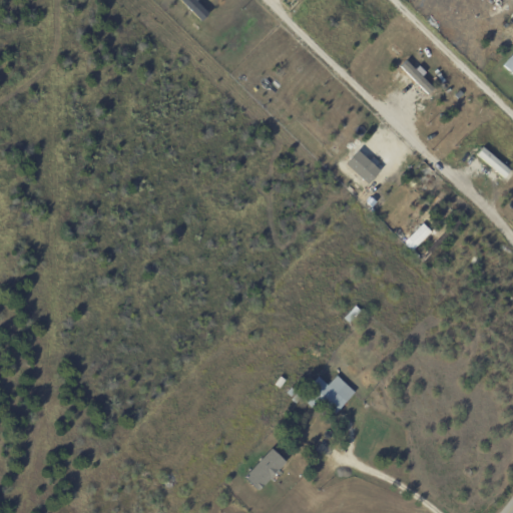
[(212,15),(200,2),(201,0),(183,0),(204,22),(212,15)]
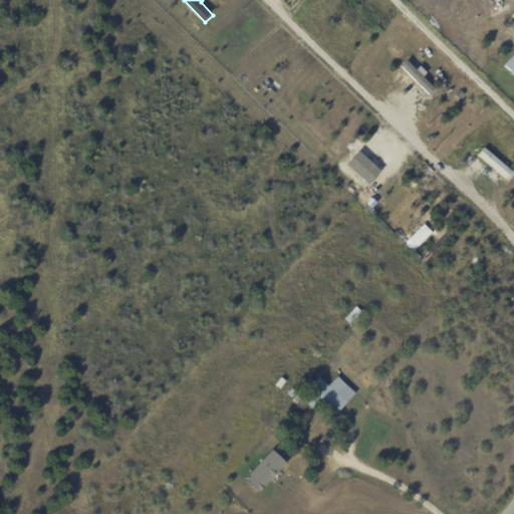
[(513,75),(505,67),(513,56),(513,75)]
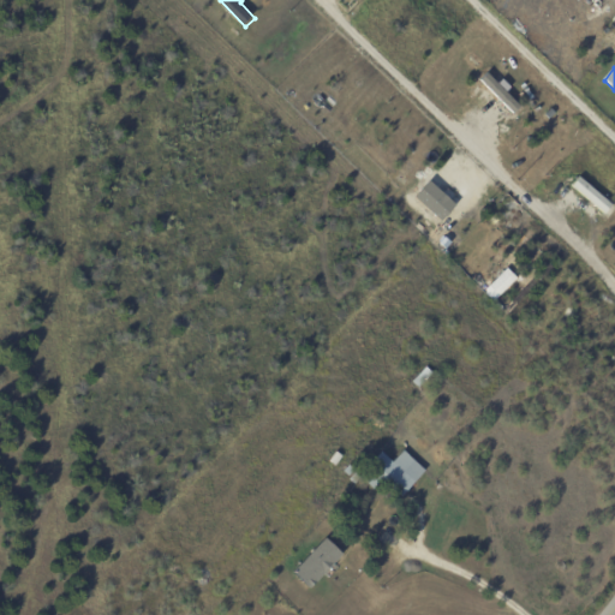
[(484,77),(514,115),(524,108),(494,70),(484,77)]
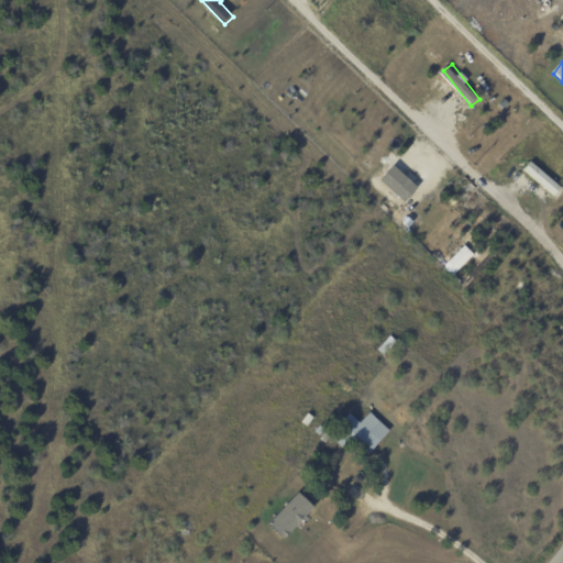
[(562,188),(562,186),(534,161),(527,170),(556,196),(562,188)]
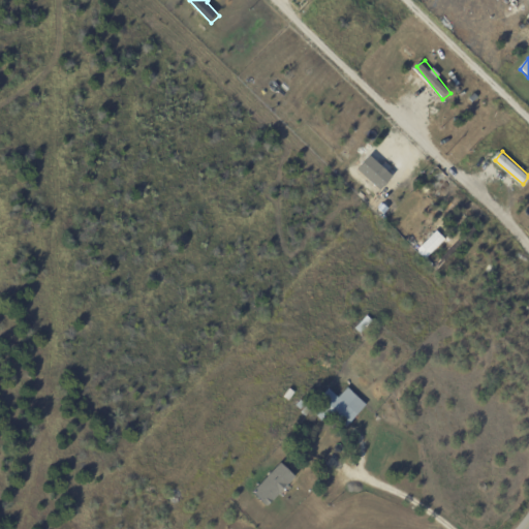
[(362,168),(383,189),(397,176),(374,155),(362,168)]
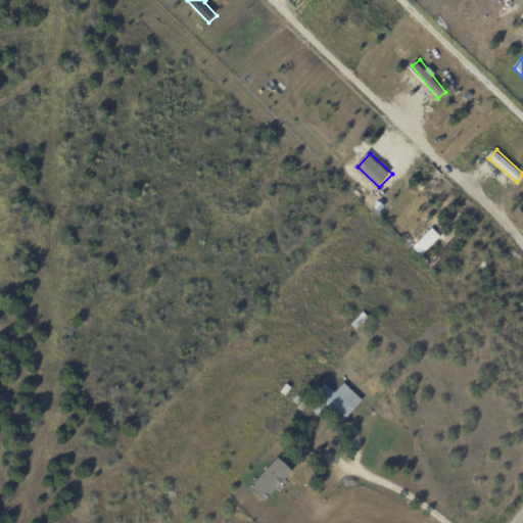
[(414,246),(422,256),(442,237),(434,228),(414,246)]
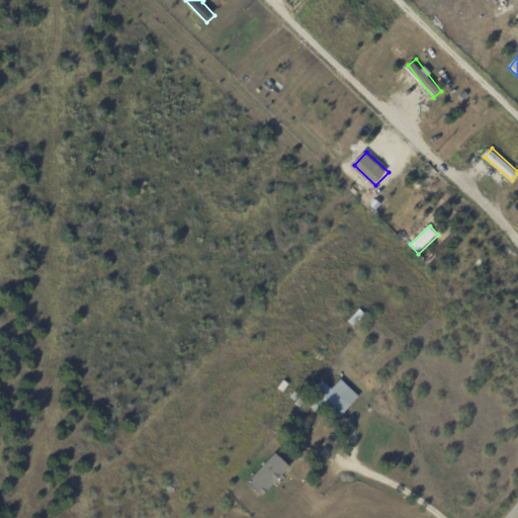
[(345,413),(339,420),(323,405),(316,413),(303,402),(322,380),(332,390),(341,379),(359,397),(345,413)]
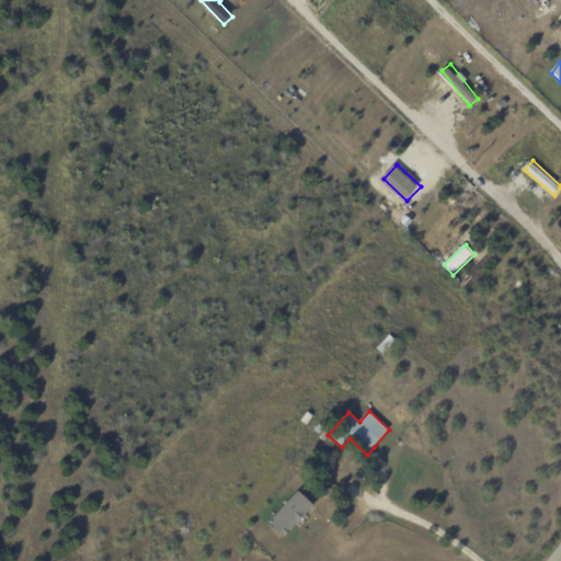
[(300,421),(307,412),(312,416),(307,425),(300,421)]
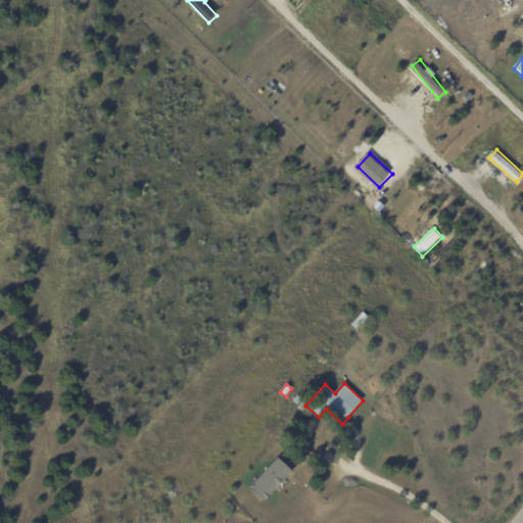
[(296,395),(306,403),(302,409),(297,405),(296,406),(292,401),(296,395)]
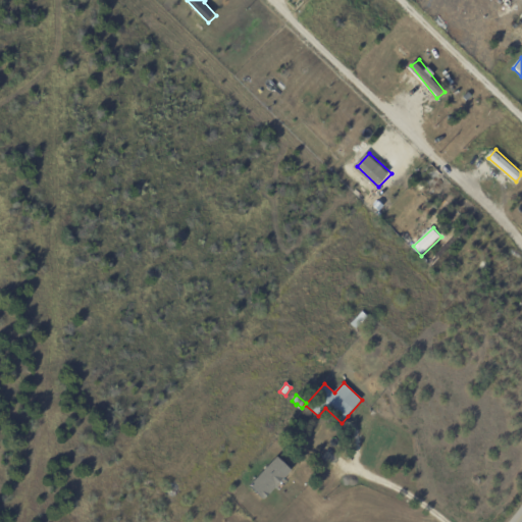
[(283,479),(264,500),(249,486),(277,457),(292,471),(283,479)]
